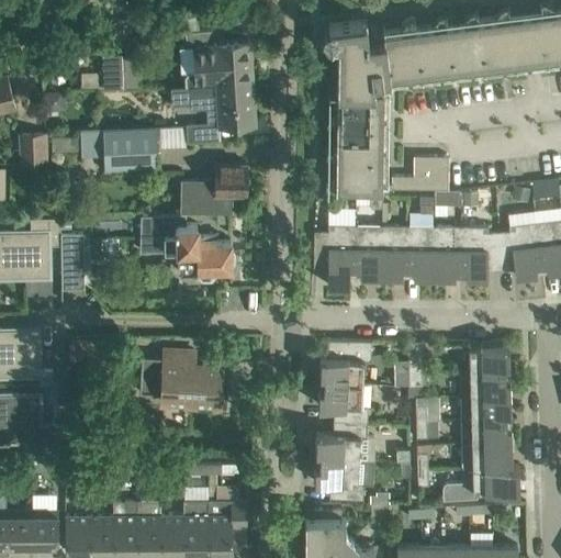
[(560,11),(525,17),(415,30),(414,20),(412,20),(408,21),(406,23),(404,24),(403,26),(402,28),(403,31),(368,35),(367,23),(329,28),(332,46),(338,45),(336,190),(383,190),(384,95),(376,93),(374,82),(423,76),(423,75),(529,62),(547,59),(560,57),(560,11)]
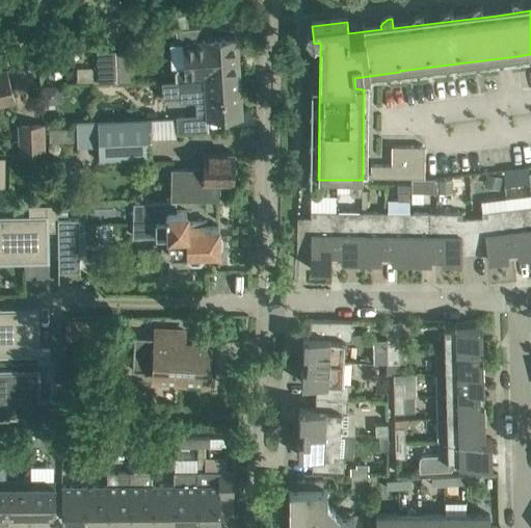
[(183,46),(184,71),(178,71),(176,74),(176,84),(179,84),(180,91),(206,89),(205,82),(240,80),(238,42),(203,44),(202,31),(177,32),(177,46),(183,46)]
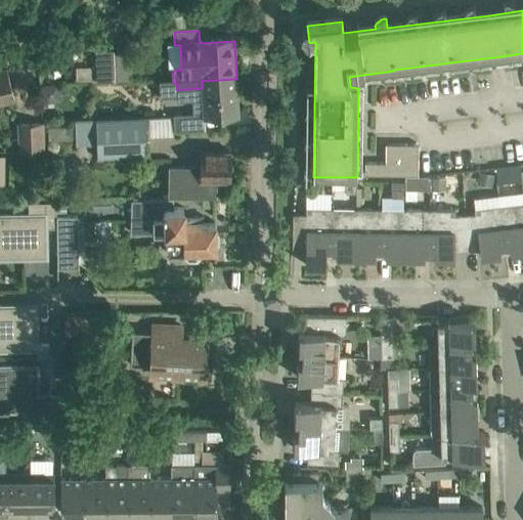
[(115,53),(97,53),(98,84),(116,84),(115,53)]
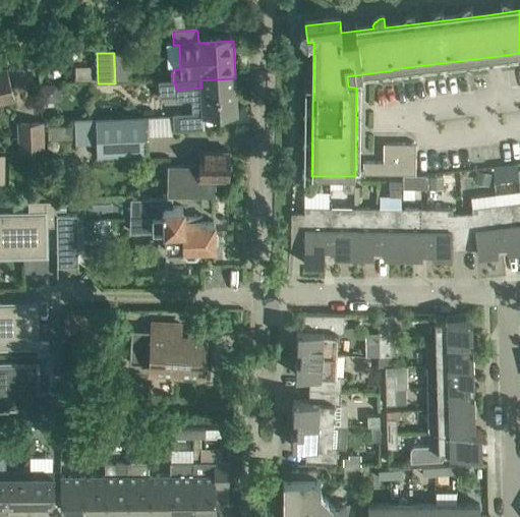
[(0,108),(16,104),(6,69),(0,71),(0,108)]
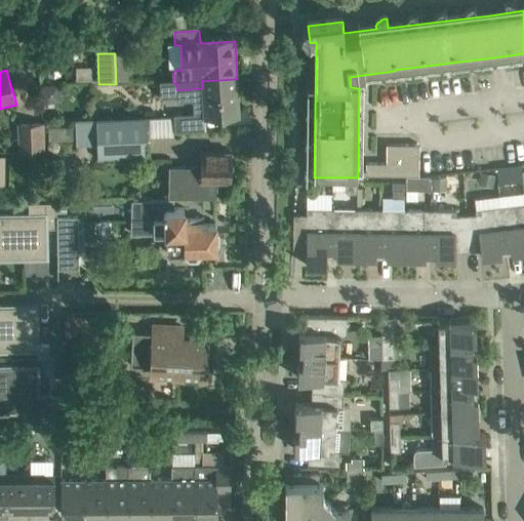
[(174,117),(175,134),(204,133),(203,120),(239,118),(237,79),(202,81),(203,88),(177,90),(176,83),(173,83),(160,84),(161,101),(175,99),(175,105),(186,104),(194,104),(195,117),(174,117)]
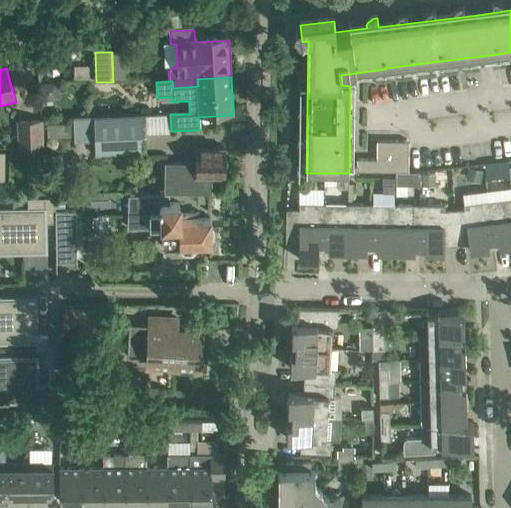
[(59,84),(40,86),(42,104),(61,102),(59,84)]
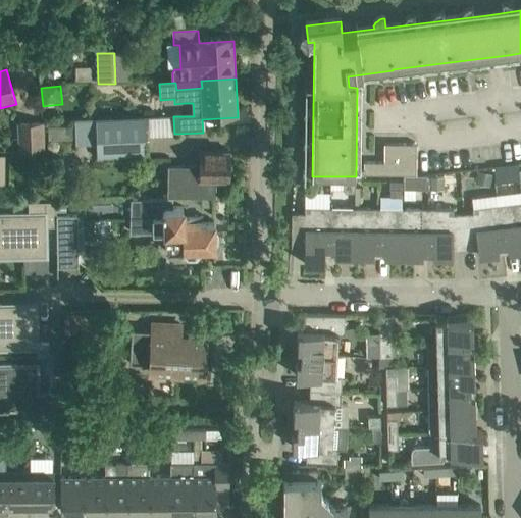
[(75,148),(97,147),(97,155),(103,162),(147,160),(145,119),(74,122),(75,148)]
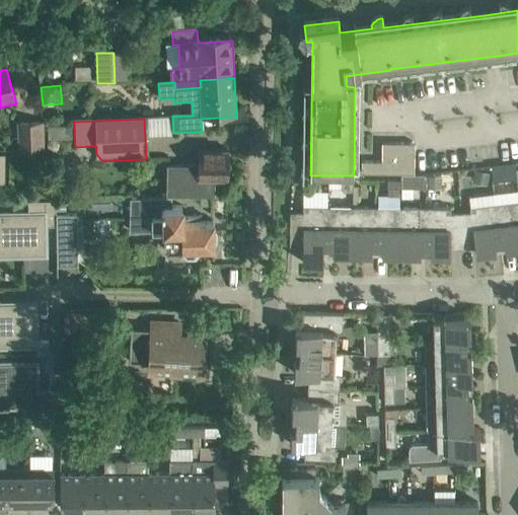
[(19,153),(45,151),(43,124),(17,126),(19,153)]
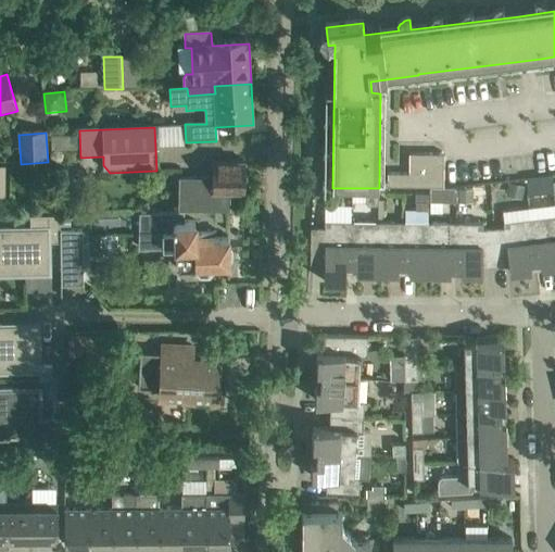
[(52,153),(77,152),(77,137),(51,138),(52,153)]
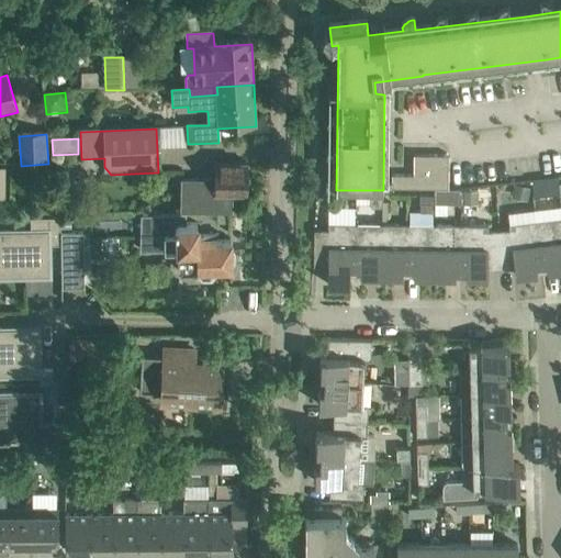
[(392,190),(436,191),(449,191),(450,158),(415,157),(414,178),(393,177),(392,190)]
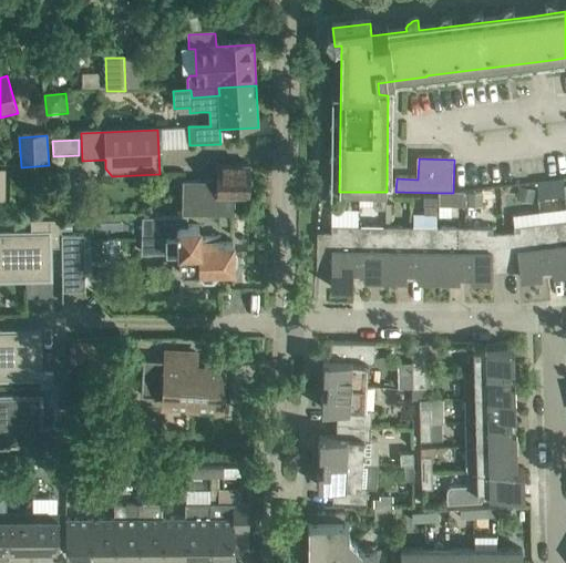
[(218,167),(217,185),(184,184),(183,216),(234,217),(234,200),(250,200),(250,167),(218,167)]
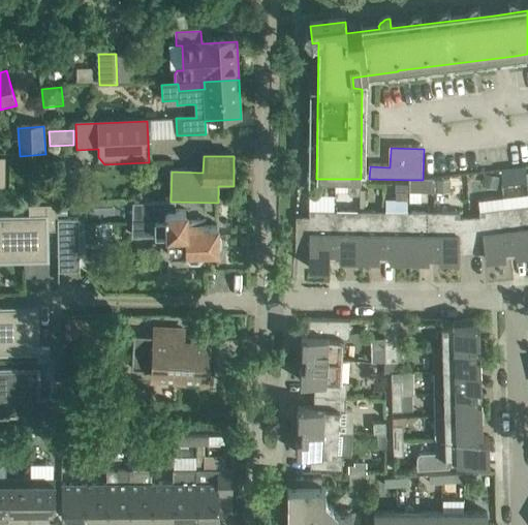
[(502,188),(520,185),(519,171),(501,173),(501,175),(502,188)]
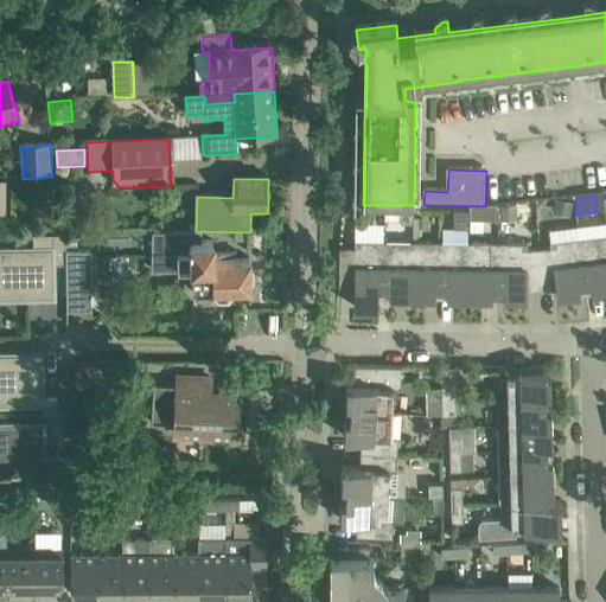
[(573,205),(559,203),(559,202),(555,213),(571,217),(573,205)]
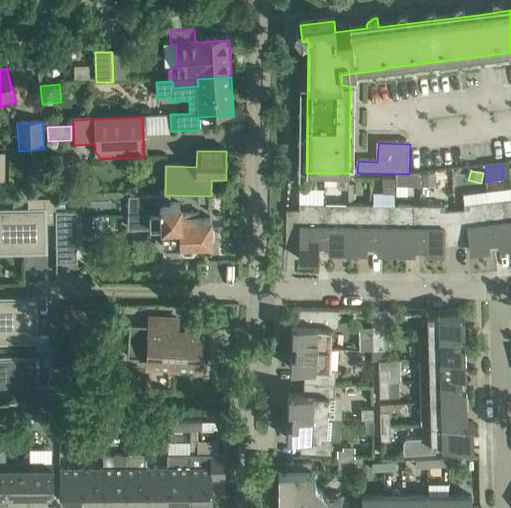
[(409,174),(397,174),(397,180),(396,188),(421,188),(421,175),(409,174)]
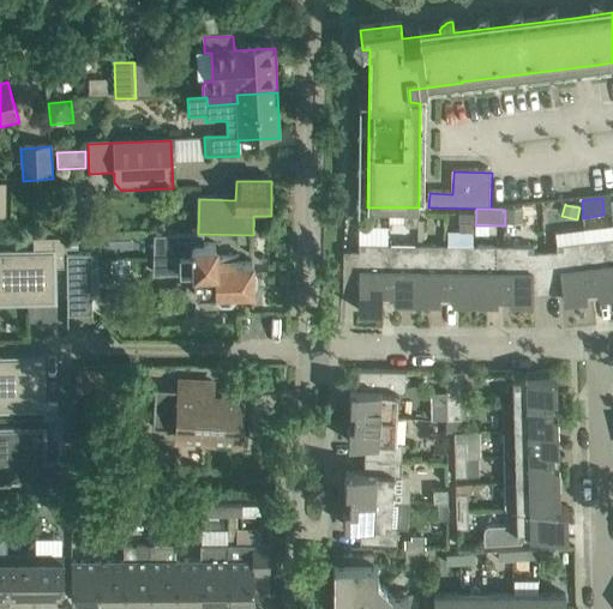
[(523,225),(523,212),(506,212),(506,225),(523,225)]
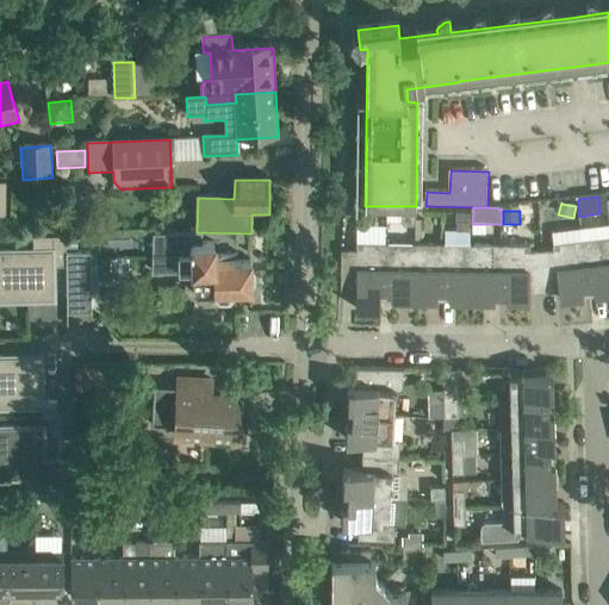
[(403,213),(403,224),(408,229),(416,229),(416,213),(403,213)]
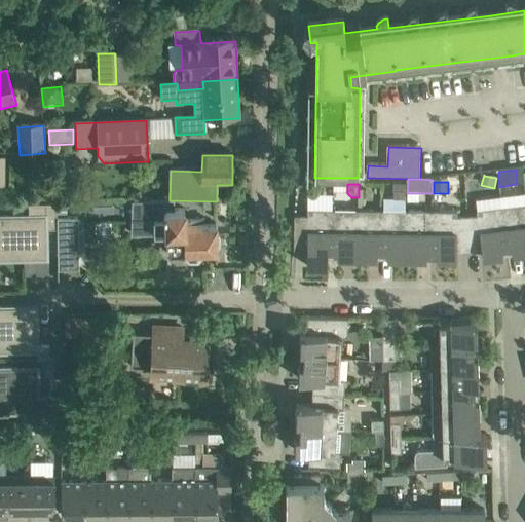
[(407,193),(408,185),(394,185),(394,193),(407,193)]
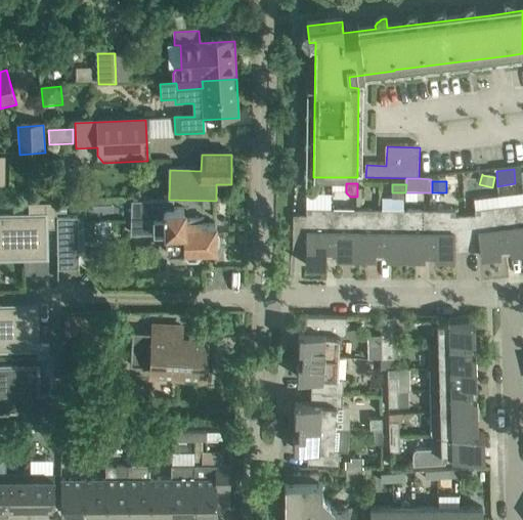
[(171,211),(171,201),(132,201),(132,235),(167,235),(167,255),(185,255),(185,260),(188,264),(198,264),(202,259),(202,254),(217,254),(217,251),(220,248),(219,242),(217,239),(216,227),(184,227),(184,210),(171,211)]
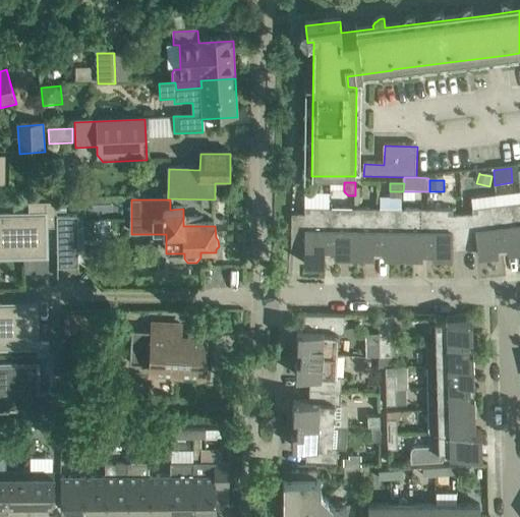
[(46,230),(57,229),(57,218),(56,205),(56,204),(29,205),(29,217),(0,217),(0,259),(24,259),(24,256),(47,255),(46,230)]
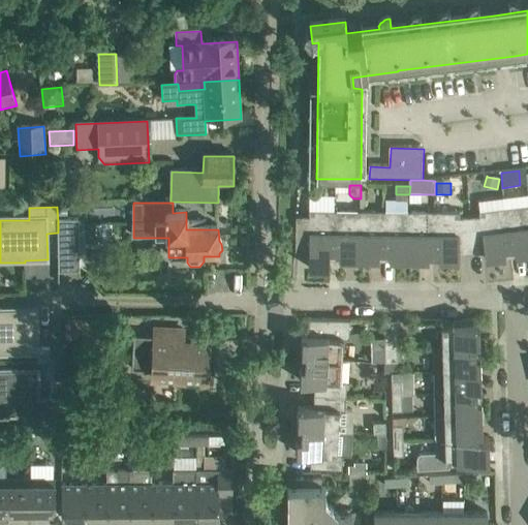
[(527,207),(505,210),(510,257),(516,256),(516,257),(527,255),(527,207)]
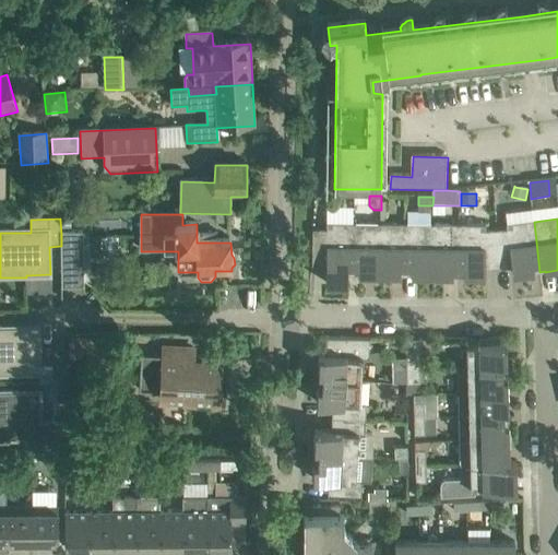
[(70,220),(60,220),(61,234),(71,234),(70,220)]
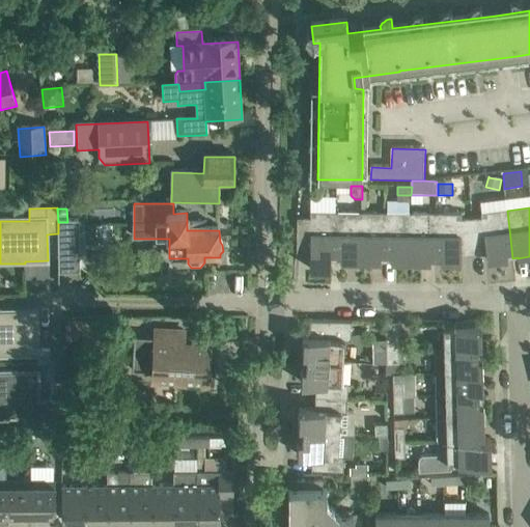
[(507,211),(481,214),(482,219),(472,220),(474,256),(486,256),(487,262),(508,260),(507,259),(512,258),(507,211)]
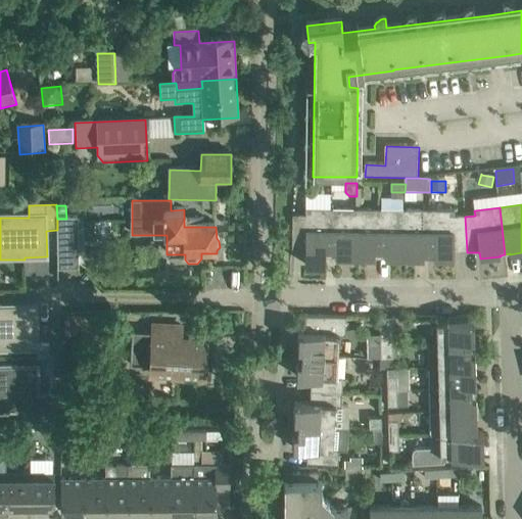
[(305,251),(305,268),(326,268),(326,257),(331,257),(332,210),(327,210),(306,210),(306,217),(293,217),(292,251),(305,251)]
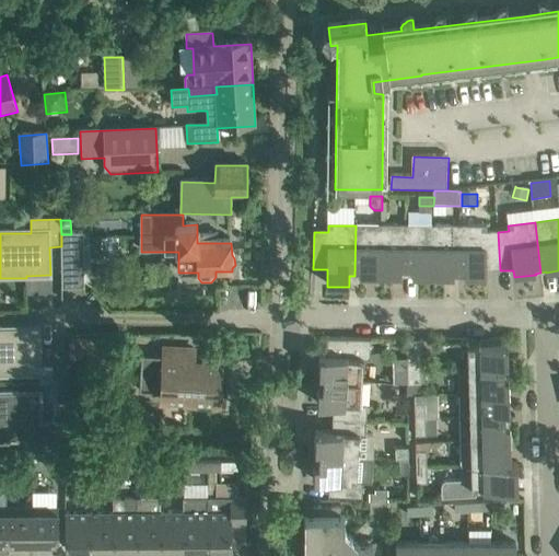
[(381,277),(382,226),(356,226),(354,276),(360,276),(360,277),(381,277)]
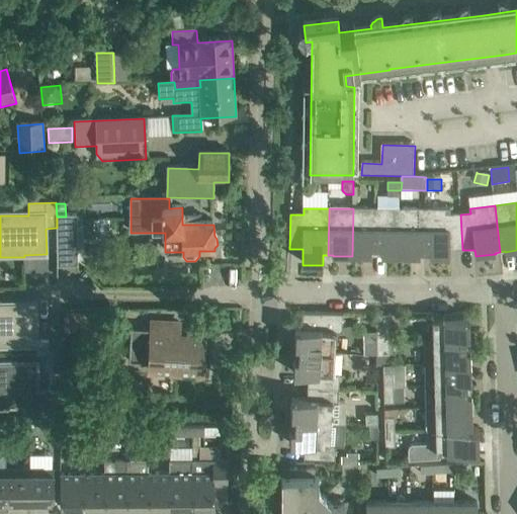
[(376,256),(377,208),(353,208),(352,256),(371,257),(371,256),(376,256)]
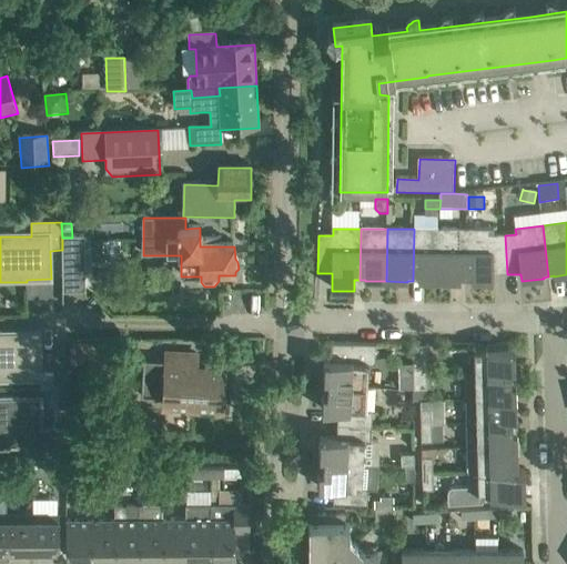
[(439,282),(441,230),(414,229),(413,281),(417,281),(417,282),(439,282)]
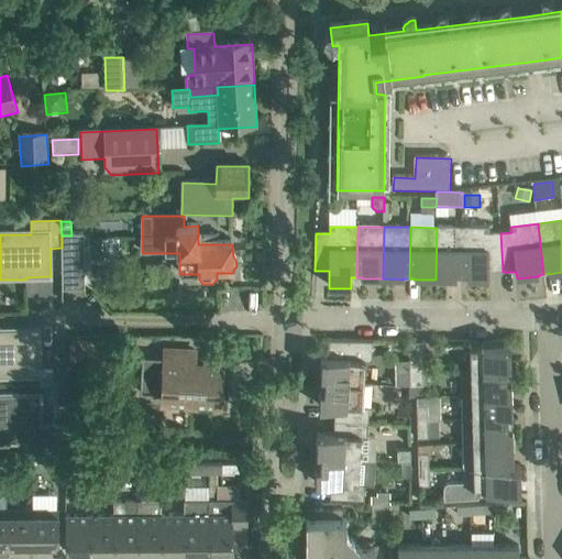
[(462,278),(462,228),(437,228),(436,280),(456,280),(456,278),(462,278)]
